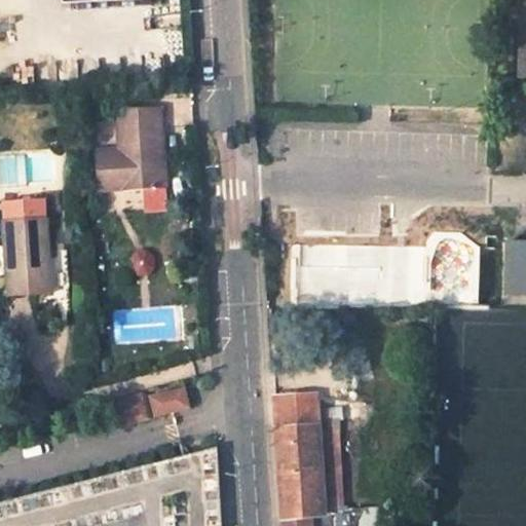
[(165,188),(160,108),(119,110),(120,151),(99,153),(100,189),(123,187),(123,191),(165,188)]
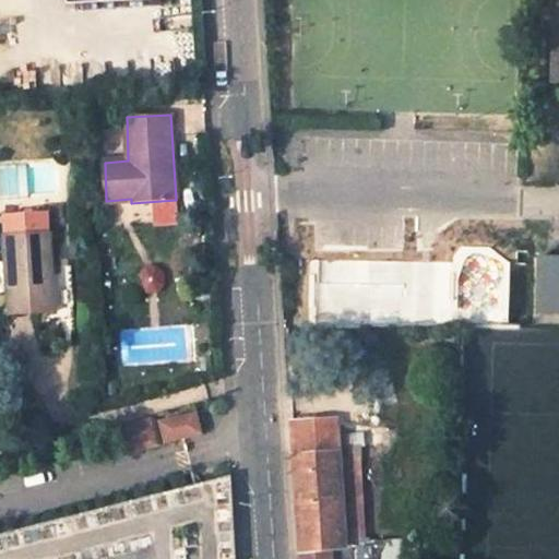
[(54,311),(48,235),(3,237),(11,313),(54,311)]
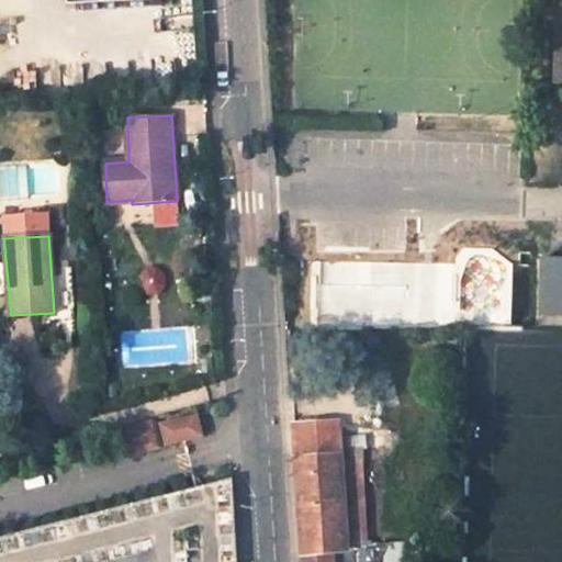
[(561,260),(548,260),(548,319),(561,319),(561,260)]
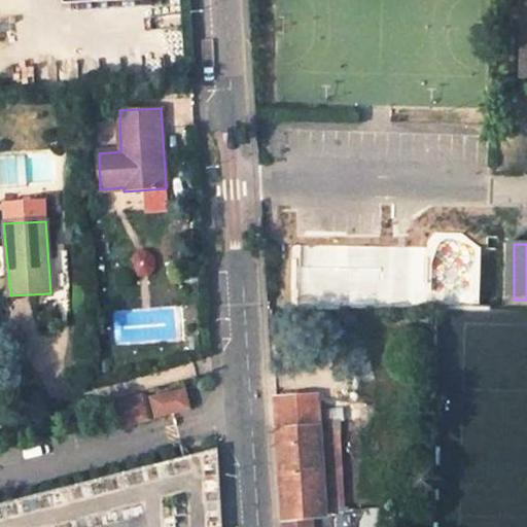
[(469,291),(465,252),(437,254),(442,293),(469,291)]
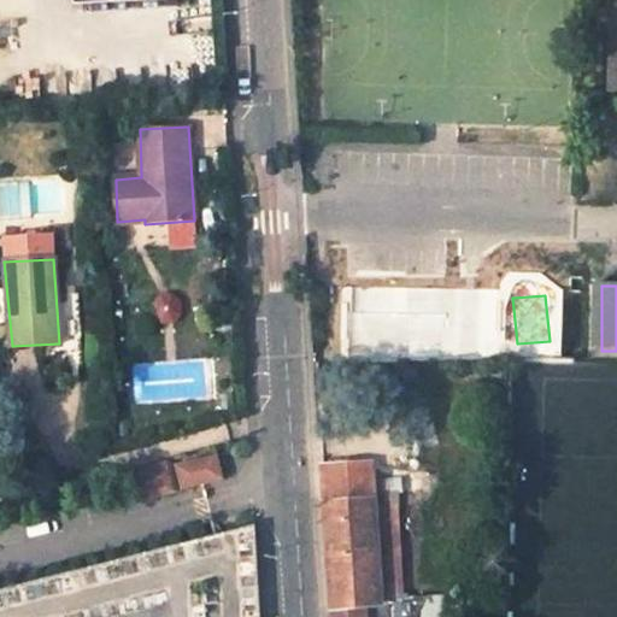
[(219,479),(216,458),(176,466),(181,487),(219,479)]
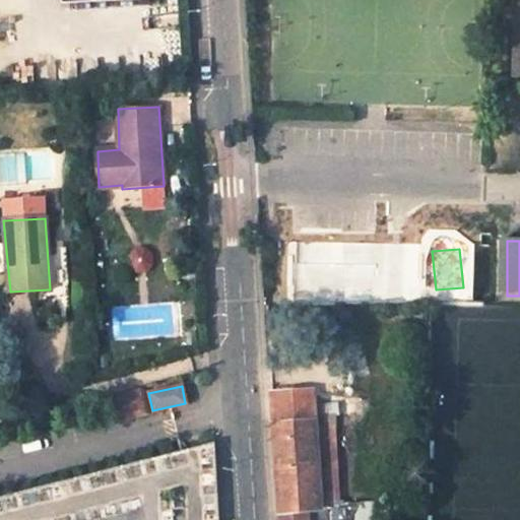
[(138,388),(105,396),(111,420),(144,412),(138,388)]
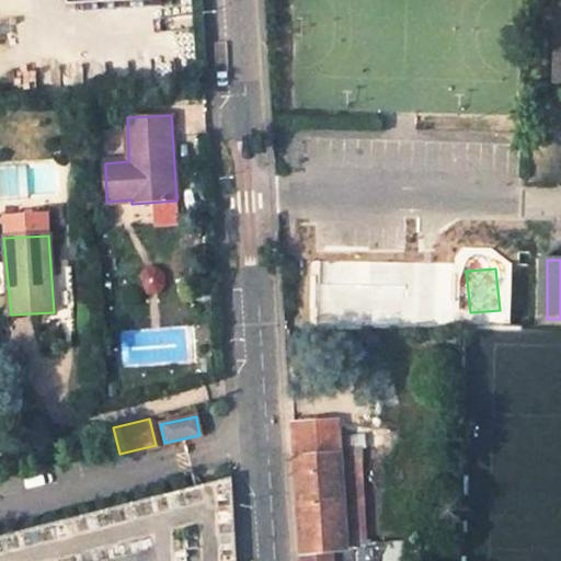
[(293,424),(304,560),(335,560),(335,551),(347,551),(341,422),(293,424)]
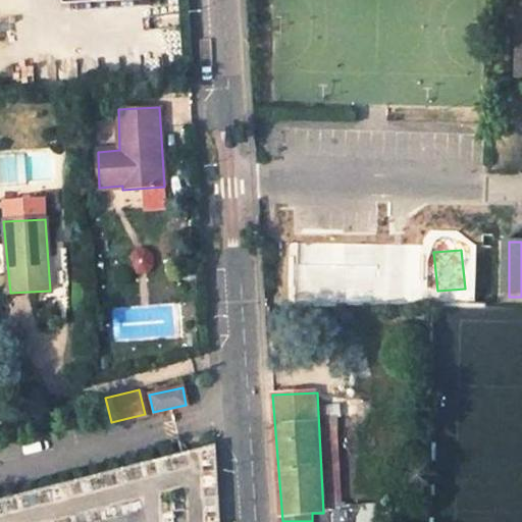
[(331,521),(330,512),(323,513),(312,513),(312,521),(331,521)]
